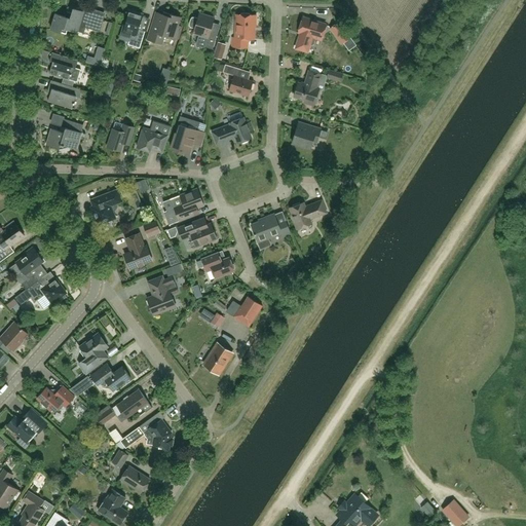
[(66,16),(55,13),(50,29),(66,34),(68,29),(77,32),(79,26),(100,32),(102,25),(88,21),(91,11),(84,9),(83,11),(73,8),(72,13),(67,12),(66,16)]
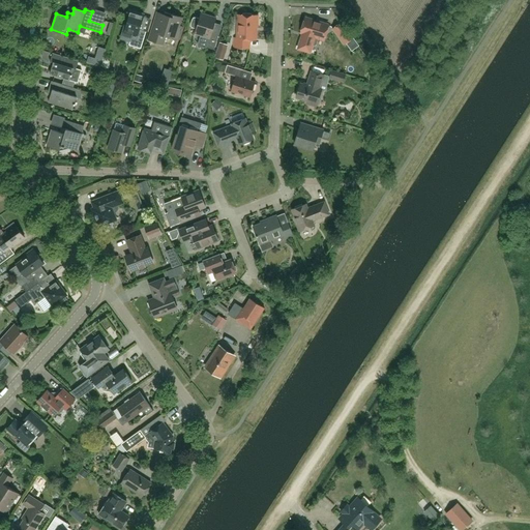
[(141,49),(146,31),(140,29),(144,15),(130,10),(126,25),(125,25),(123,31),(133,34),(129,45),(141,49)]
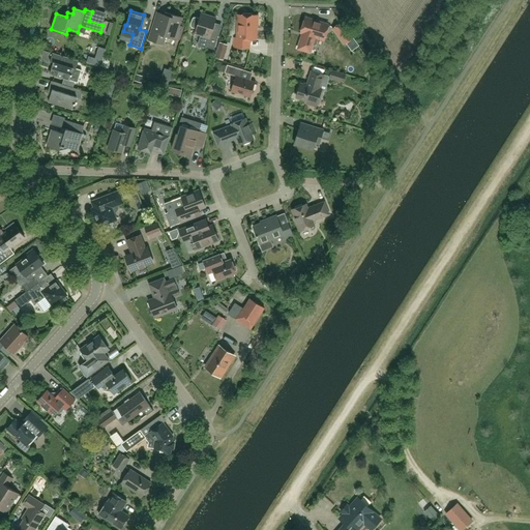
[(157,12),(149,40),(163,45),(166,35),(179,39),(183,27),(179,26),(181,18),(174,15),(165,11),(164,15),(157,12)]
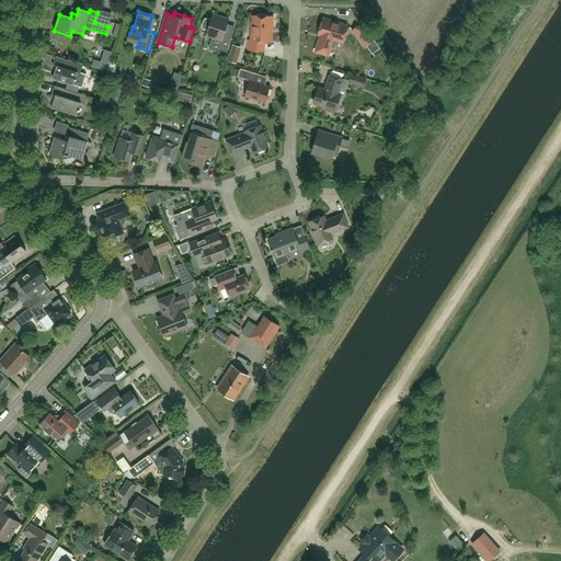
[(204,29),(208,31),(206,35),(221,39),(218,49),(227,53),(231,37),(224,34),(229,19),(213,14),(212,20),(207,19),(205,19),(204,21),(203,25),(202,27),(204,29)]
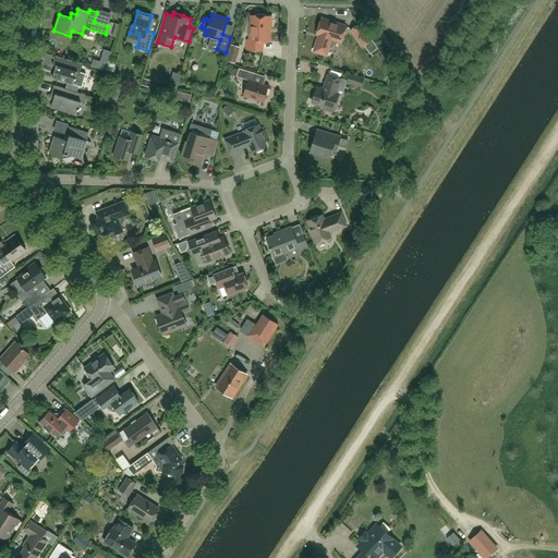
[(271,27),(271,16),(251,15),(251,23),(250,24),(250,31),(251,32),(251,40),(246,39),(246,49),(262,50),(263,41),(269,41),(269,27),(271,27)]
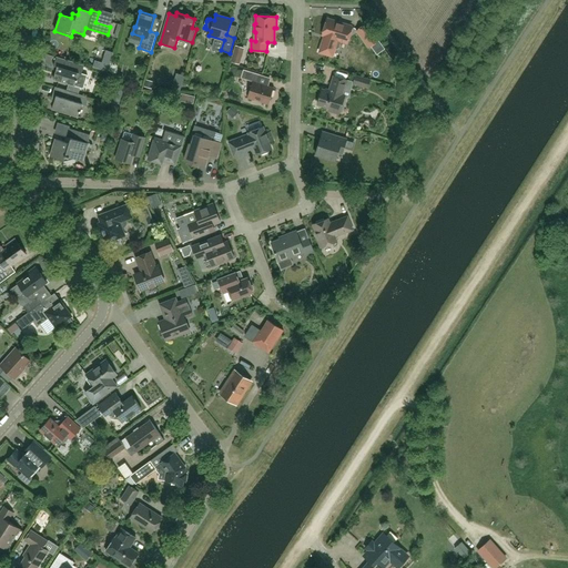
[(327,19),(323,34),(325,36),(320,52),(332,56),(335,48),(337,49),(340,48),(342,41),(347,42),(352,27),(327,19)]
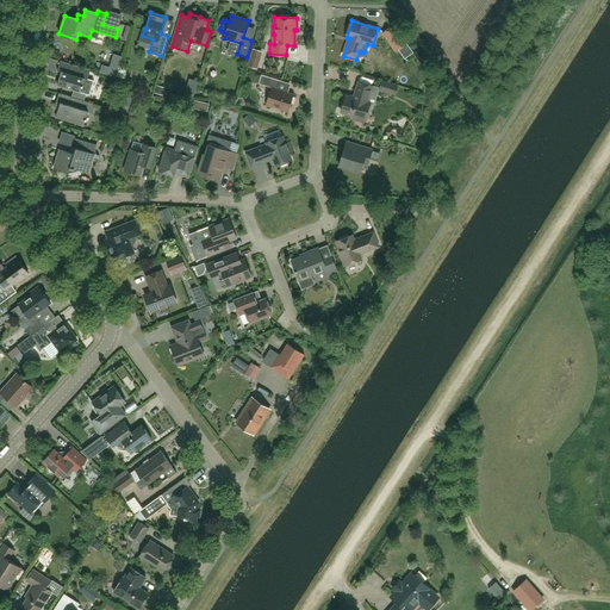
[(384,32),(397,50),(405,44),(392,26),(384,32)]
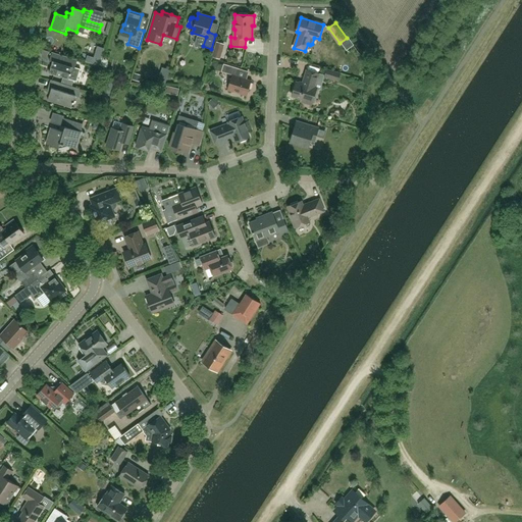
[(218,41),(214,55),(223,58),(227,44),(218,41)]
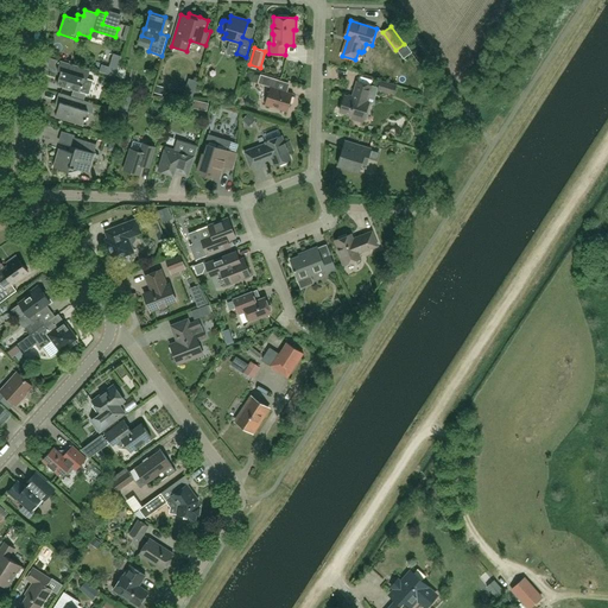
[(61,75),(57,84),(74,90),(71,96),(84,101),(86,94),(89,95),(94,81),(88,78),(90,70),(61,61),(57,70),(62,71),(61,75)]
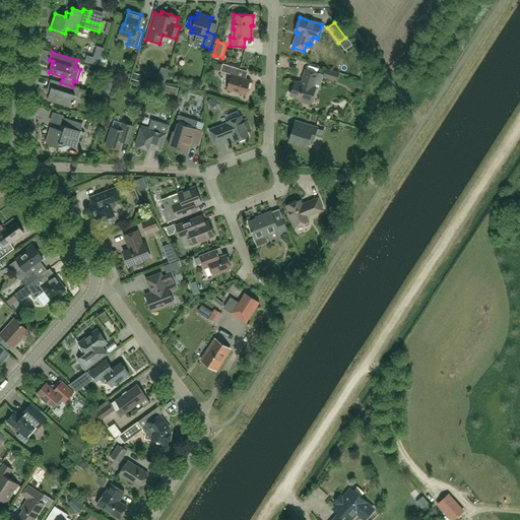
[(86,55),(84,61),(99,65),(101,59),(93,57),(86,55)]
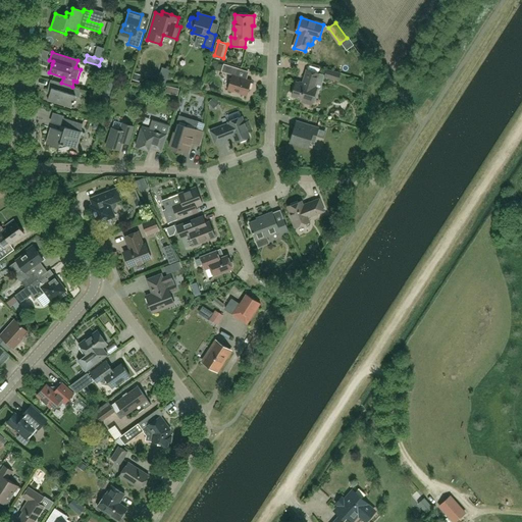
[(247,96),(252,81),(237,75),(240,68),(223,63),(221,71),(232,74),(227,90),(247,96)]
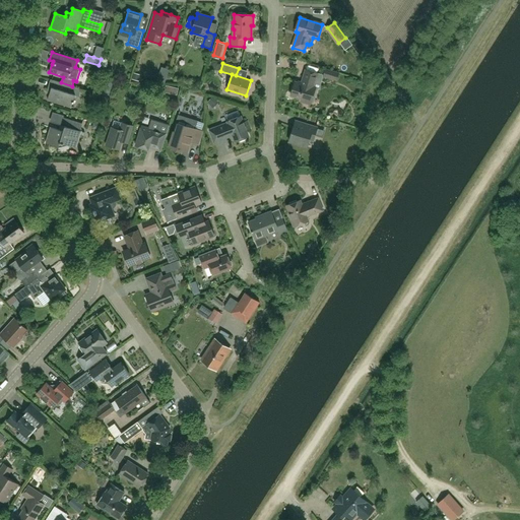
[(301,83),(295,81),(290,95),(302,99),(301,102),(310,105),(315,88),(314,87),(318,73),(306,69),(303,80),(301,83)]
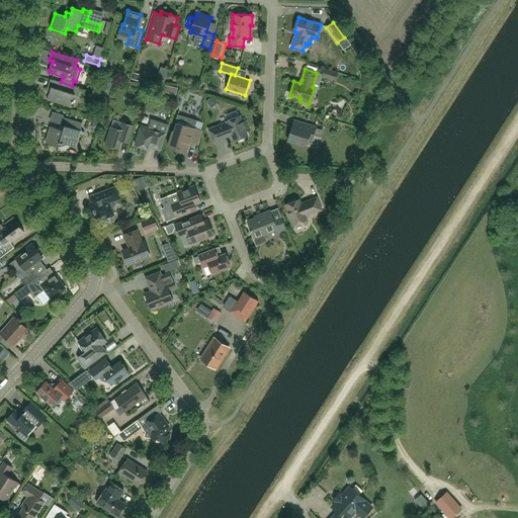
[(337,73),(324,69),(322,76),(335,80),(337,73)]
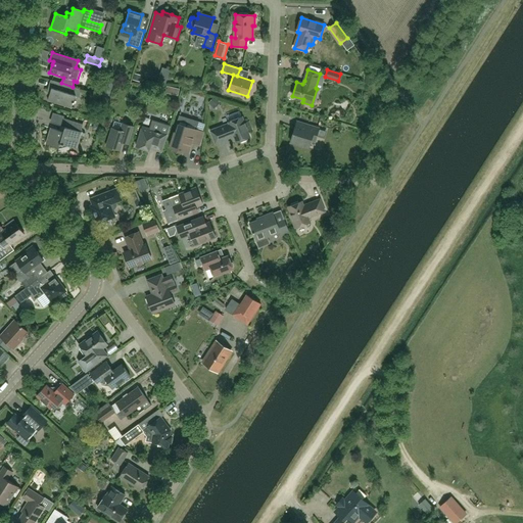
[(81,97),(81,89),(51,80),(48,87),(51,88),(48,100),(72,107),(76,96),(81,97)]
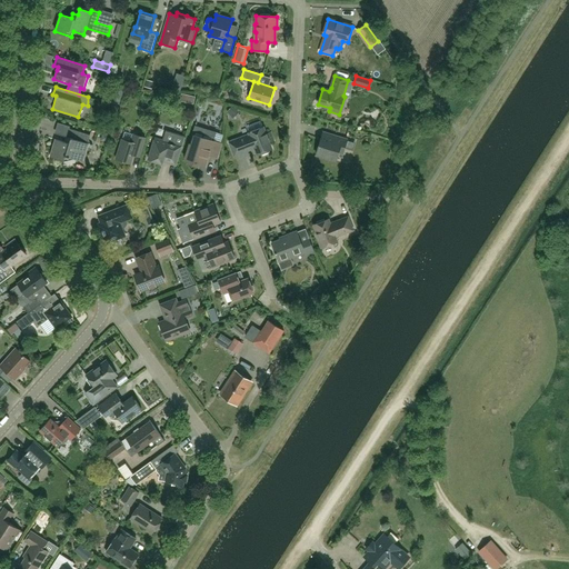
[(118,116),(120,107),(113,105),(111,113),(118,116)]
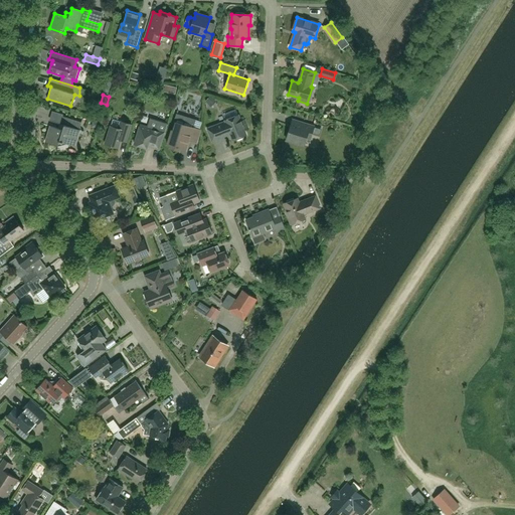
[(216,102),(210,96),(205,102),(210,108),(216,102)]
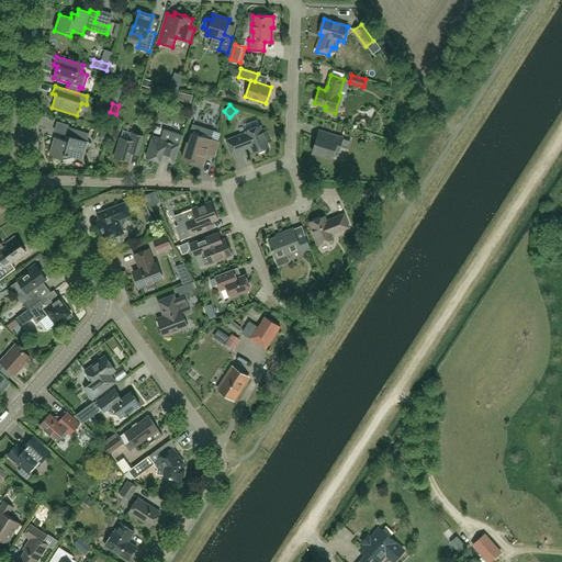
[(266,148),(269,147),(266,141),(270,139),(267,131),(262,133),(260,125),(246,131),(246,133),(226,141),(232,154),(251,146),(255,153),(257,152),(260,153),(265,150),(266,148)]
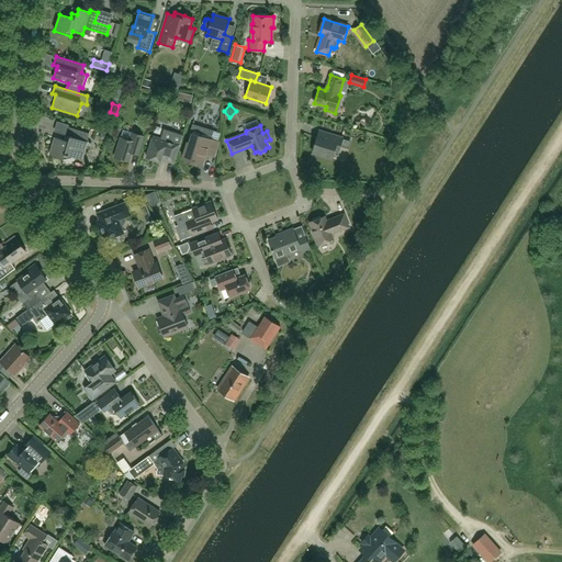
[(68,142),(55,137),(49,155),(64,159),(65,155),(68,156),(69,155),(82,159),(88,142),(87,142),(89,133),(68,126),(65,135),(70,137),(68,142)]
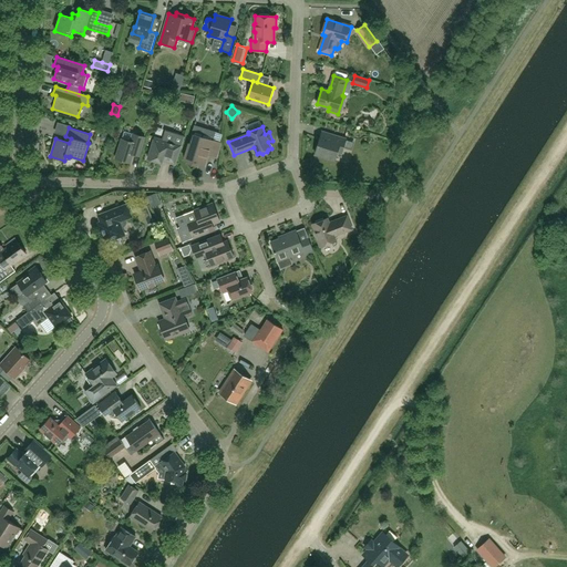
[(189,143),(184,160),(188,161),(187,163),(197,166),(198,164),(205,166),(208,155),(216,157),(222,143),(213,141),(215,132),(203,129),(200,136),(194,134),(192,144),(189,143)]
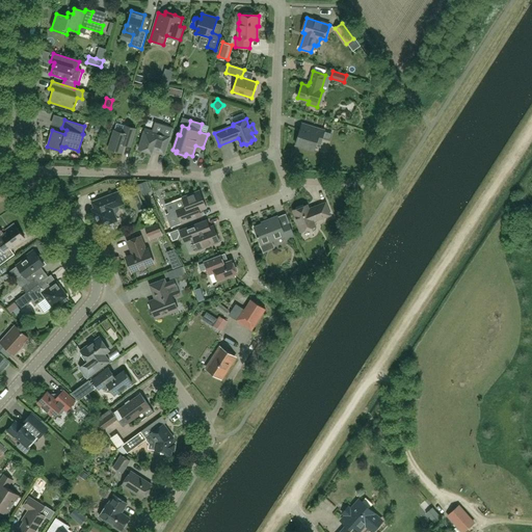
[(155,123),(153,131),(144,129),(138,149),(152,153),(153,151),(165,155),(174,128),(155,123)]
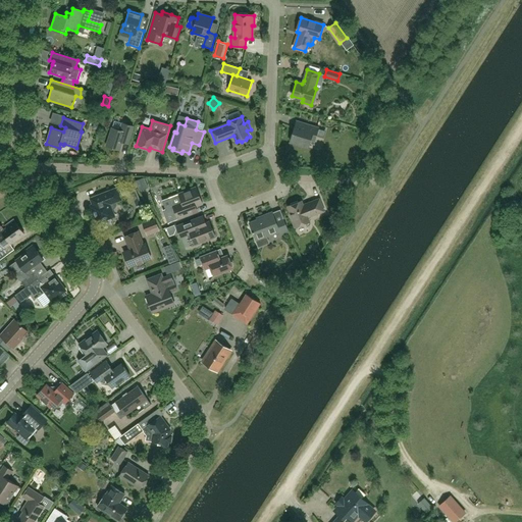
[(290,142),(308,148),(311,140),(315,141),(318,128),(297,121),(290,142)]
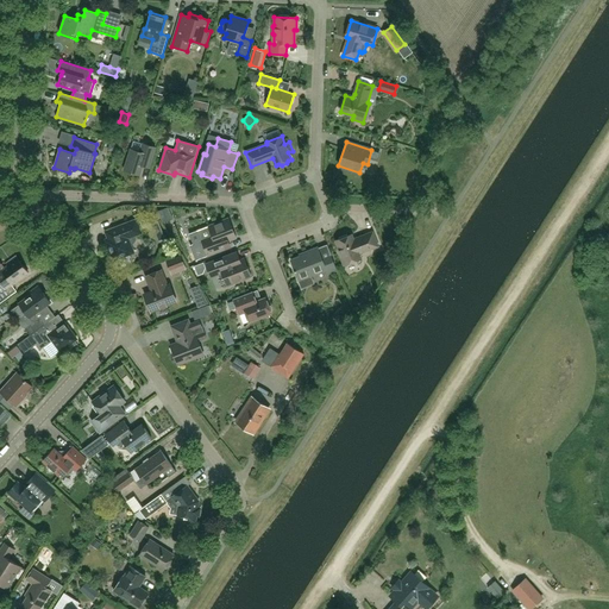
[(149,168),(156,148),(143,143),(140,152),(131,149),(124,170),(139,175),(143,165),(149,168)]
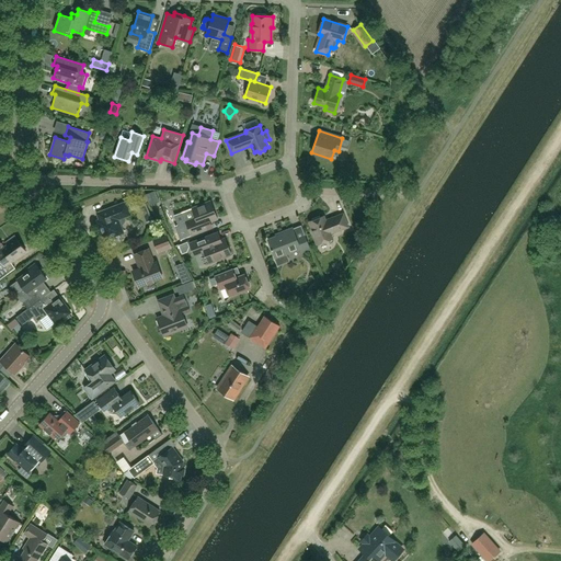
[(150,205),(159,202),(155,190),(145,194),(150,205)]
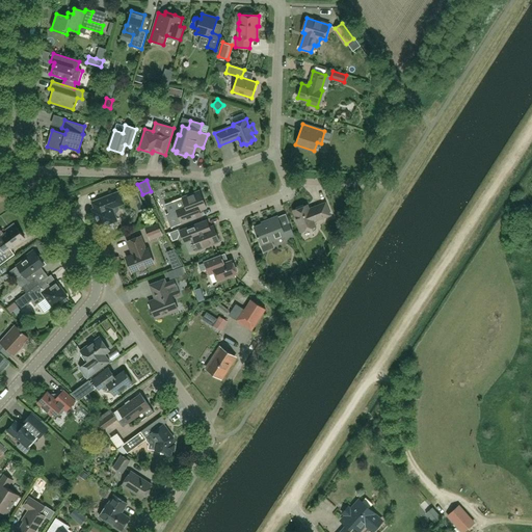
[(206,208),(200,191),(174,202),(182,223),(193,218),(202,215),(200,210),(206,208)]
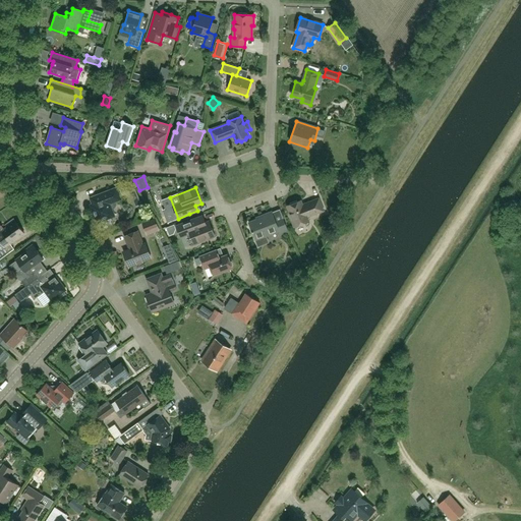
[(91,206),(97,222),(101,221),(102,223),(103,224),(106,226),(108,225),(109,224),(110,223),(110,221),(110,220),(109,218),(114,216),(112,210),(113,209),(115,208),(116,206),(116,205),(116,203),(116,200),(121,199),(116,188),(90,198),(93,205),(91,206)]
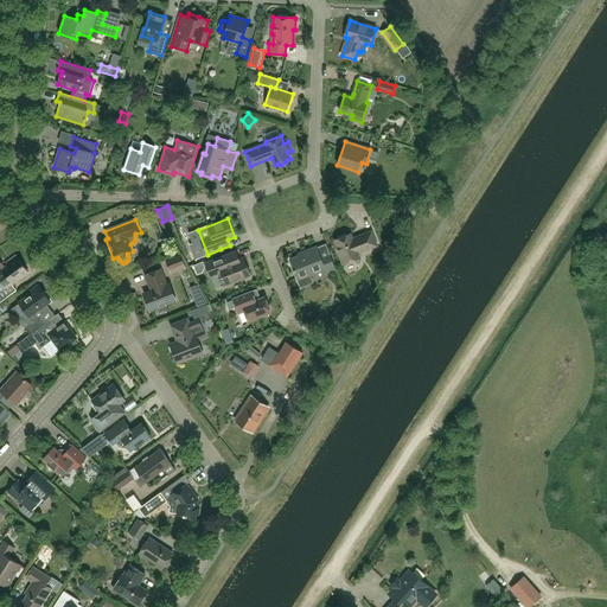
[(339,255),(343,264),(359,259),(358,253),(377,246),(371,231),(352,238),(350,234),(334,240),(340,254),(339,255)]
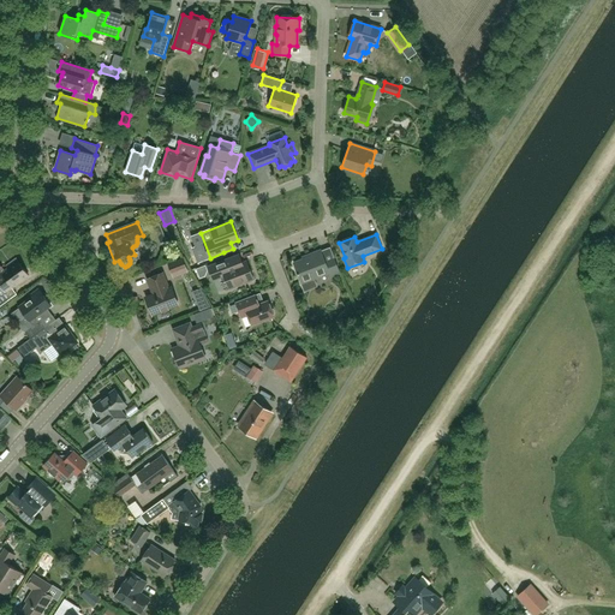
[(329,273),(332,276),(340,273),(334,258),(326,262),(321,250),(309,255),(309,257),(293,263),(304,291),(317,286),(314,279),(329,273)]
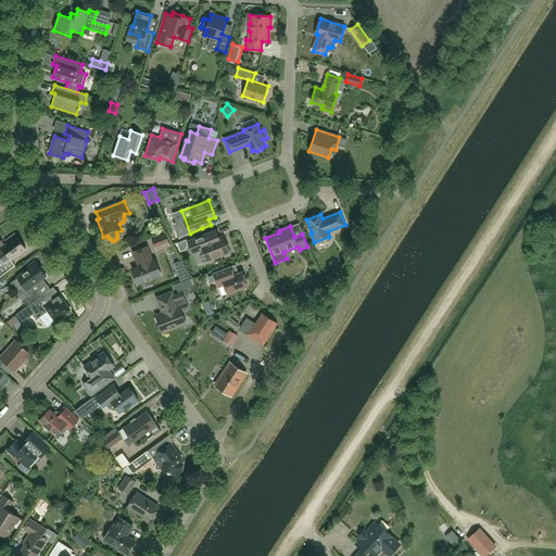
[(204,253),(207,261),(229,252),(223,236),(219,238),(216,230),(188,241),(192,253),(200,251),(200,253),(202,253),(204,253)]
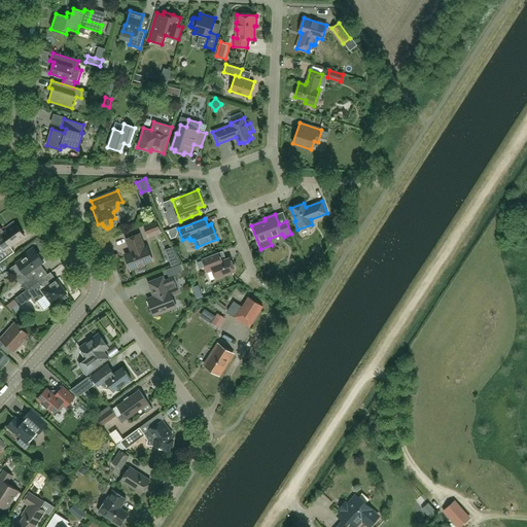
[(3,251),(25,236),(14,221),(5,229),(6,230),(3,232),(0,227),(0,262),(7,257),(3,251)]
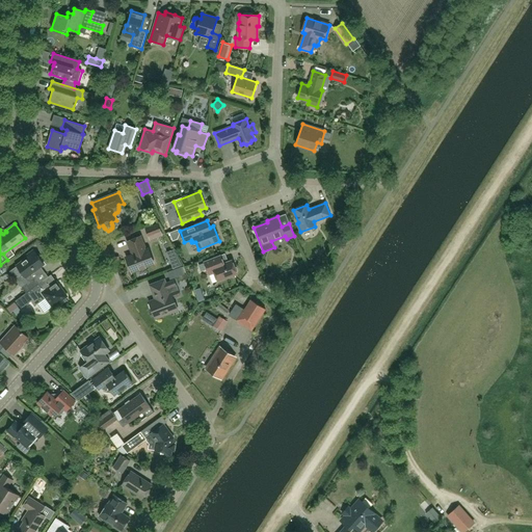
[(155,233),(156,234),(161,232),(158,224),(145,229),(149,236),(155,233)]
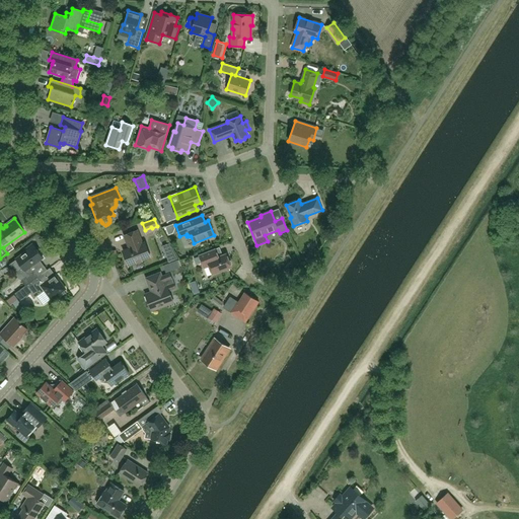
[(123,251),(129,266),(150,256),(145,242),(142,243),(137,230),(125,235),(130,248),(123,251)]
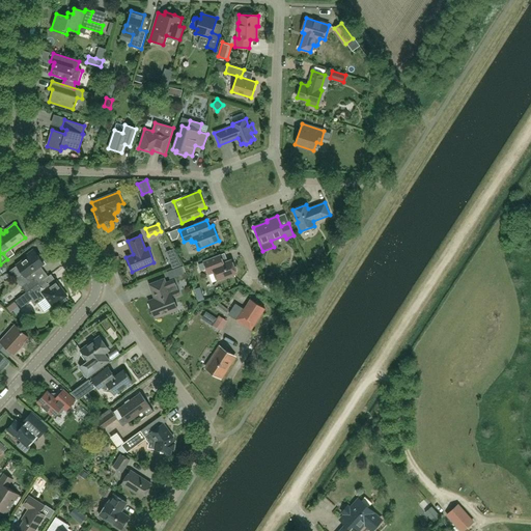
[(28,240),(17,244),(19,250),(30,246),(28,240)]
